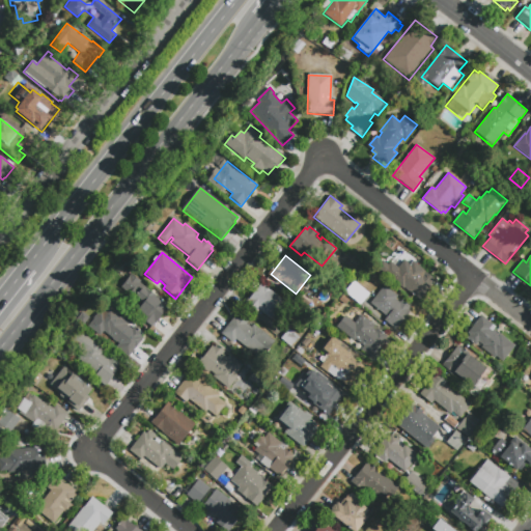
[(411,264),(413,261),(425,271),(425,272),(436,280),(419,301),(409,292),(408,292),(404,290),(404,291),(384,275),(391,264),(397,269),(404,260),(411,264)]
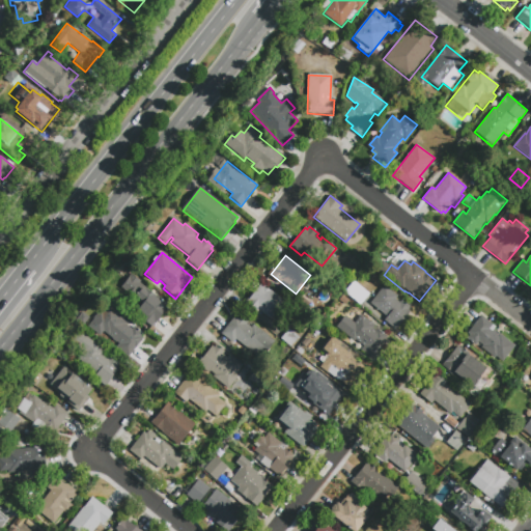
[(169,307),(156,325),(155,325),(152,327),(140,317),(142,315),(124,301),(129,295),(120,288),(132,275),(141,282),(139,285),(147,291),(148,290),(155,295),(154,296),(162,302),(169,307)]
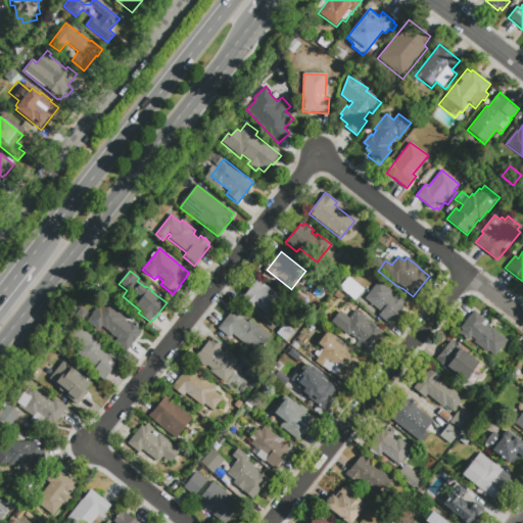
[(354,301),(339,288),(348,277),(354,282),(355,281),(365,288),(354,301)]
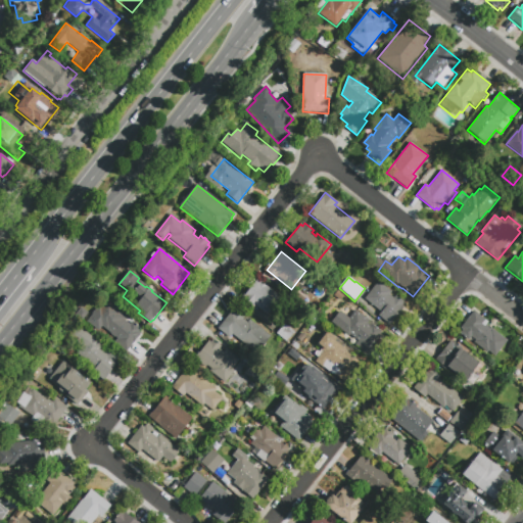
[(253,311),(239,299),(255,279),(266,287),(267,286),(283,299),(269,318),(255,307),(253,311)]
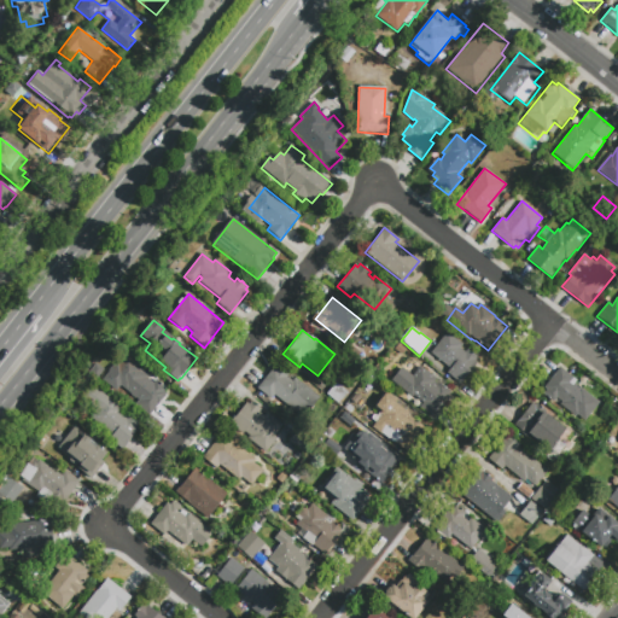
[(461,383),(448,373),(450,369),(431,353),(448,332),(462,344),(460,348),(465,353),(467,350),(477,359),(476,360),(478,362),(461,383)]
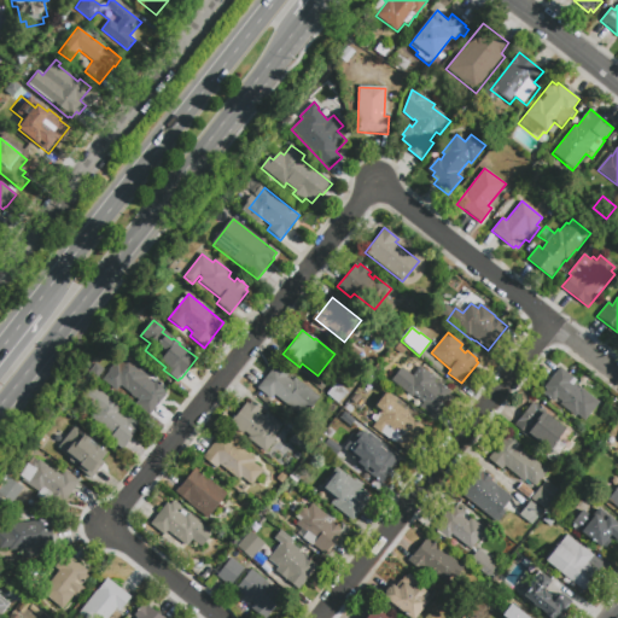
[(167,389),(164,391),(167,394),(153,412),(149,408),(146,413),(134,403),(138,400),(116,383),(133,361),(167,389)]
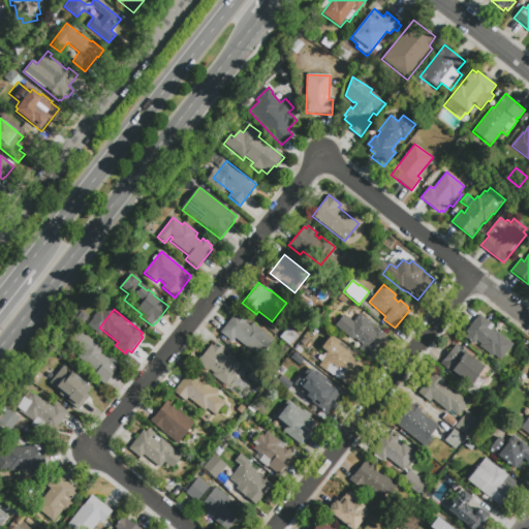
[(335,325),(343,314),(353,322),(360,314),(370,321),(371,319),(382,328),(380,331),(385,335),(383,338),(386,340),(372,359),(360,349),(358,350),(353,347),(356,342),(335,325)]
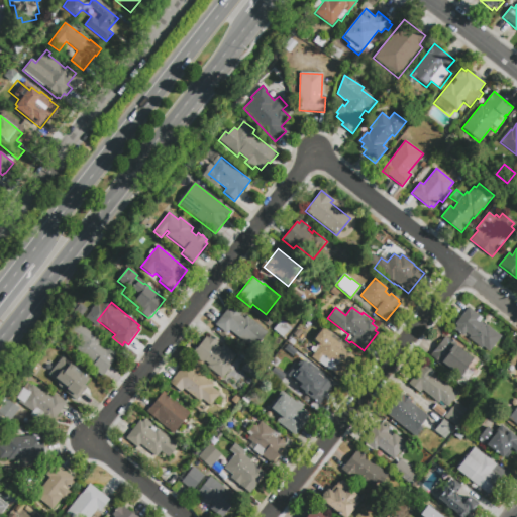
[(469,307),(483,318),(481,321),(484,323),(483,324),(485,326),(486,324),(502,337),(490,352),(484,347),(482,350),(471,341),(471,340),(469,338),(470,337),(466,334),(461,338),(450,330),(469,307)]
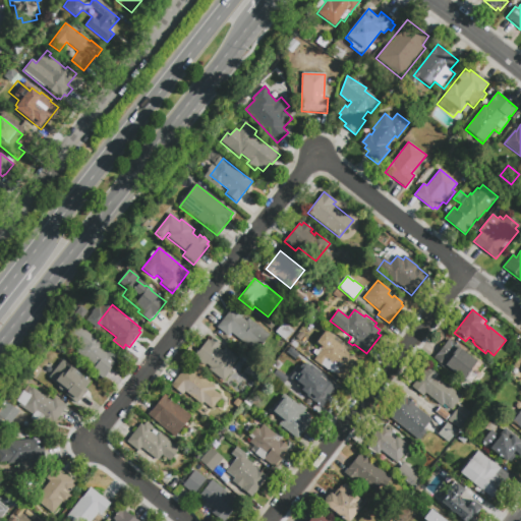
[(237,310),(243,315),(241,319),(246,322),(248,319),(270,335),(265,342),(266,343),(257,353),(233,335),(229,340),(218,332),(233,312),(235,313),(237,310)]
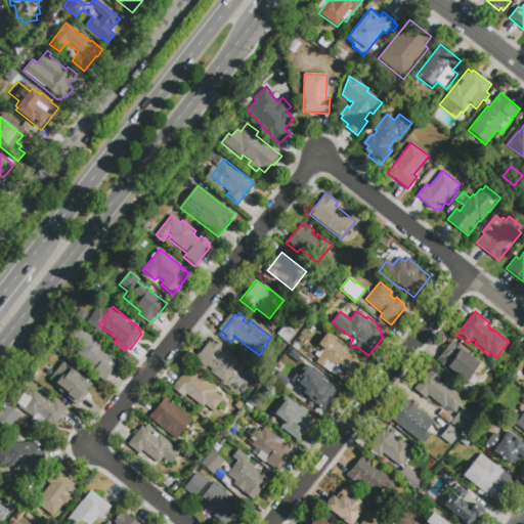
[(297,334),(288,345),(277,336),(287,325),(297,334)]
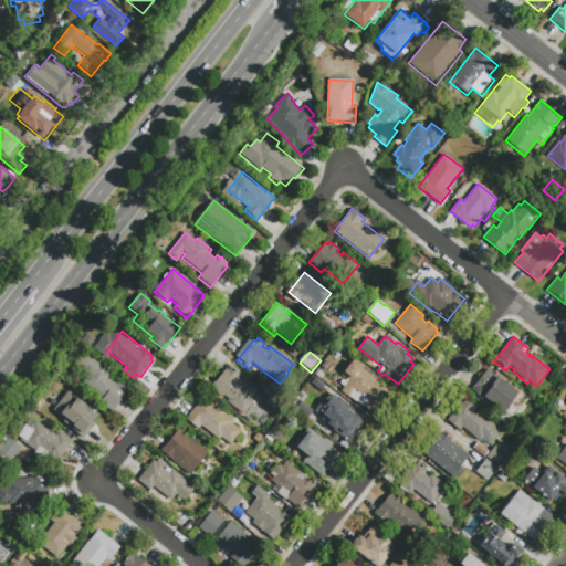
[(128,391),(112,412),(100,402),(104,397),(84,381),(87,377),(81,371),(92,357),(128,386),(125,389),(128,391)]
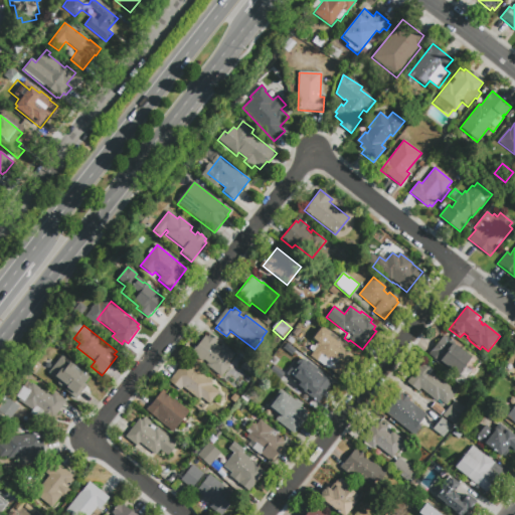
[(322,328),(332,336),(331,337),(341,345),(340,346),(354,357),(339,376),(329,368),(328,369),(318,362),(311,356),(313,353),(311,351),(316,345),(311,341),(322,328)]
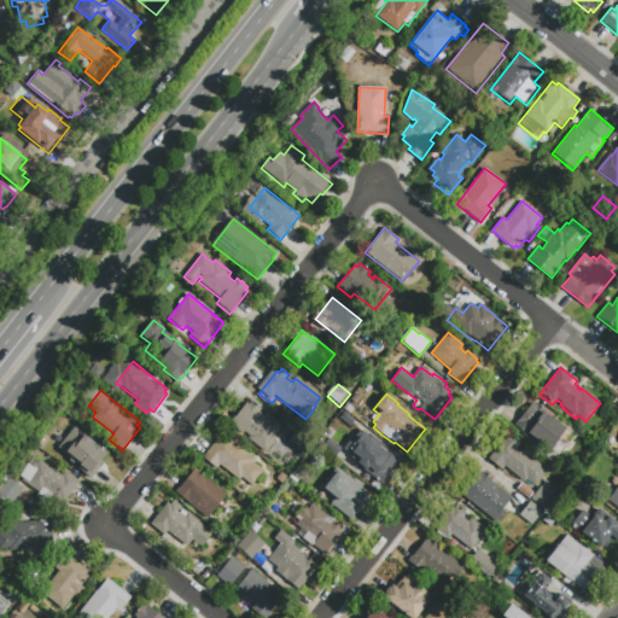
[(283,425),(274,436),(278,438),(266,453),(229,424),(246,403),(249,404),(251,402),(261,409),(258,412),(263,417),(267,413),(283,425)]
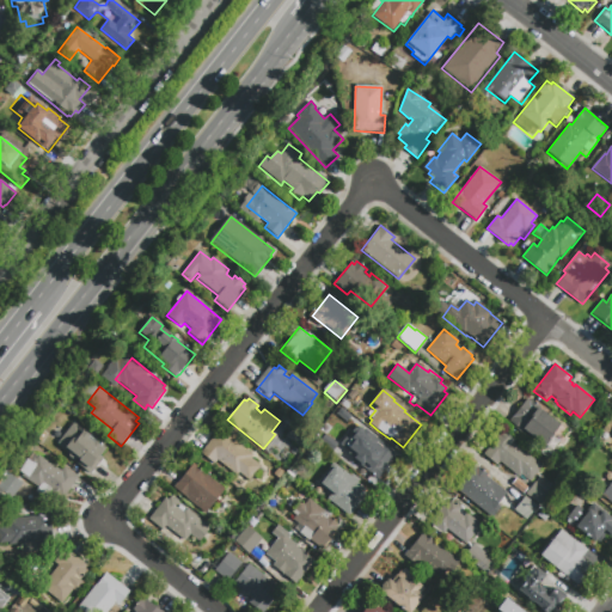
[(561,426),(544,446),(525,430),(522,434),(508,423),(527,398),(531,401),(532,399),(542,407),(539,409),(561,426)]
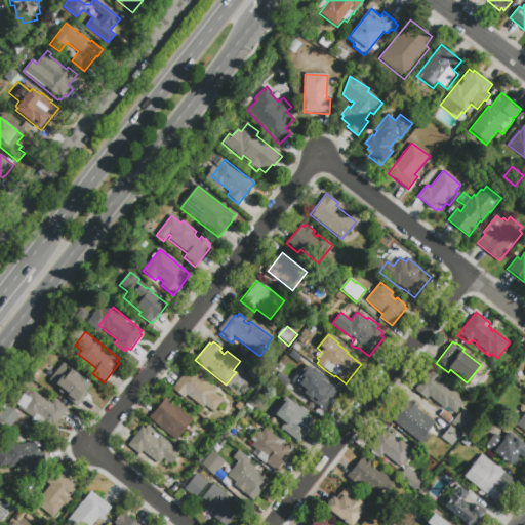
[(524,375),(515,367),(524,353),(524,375)]
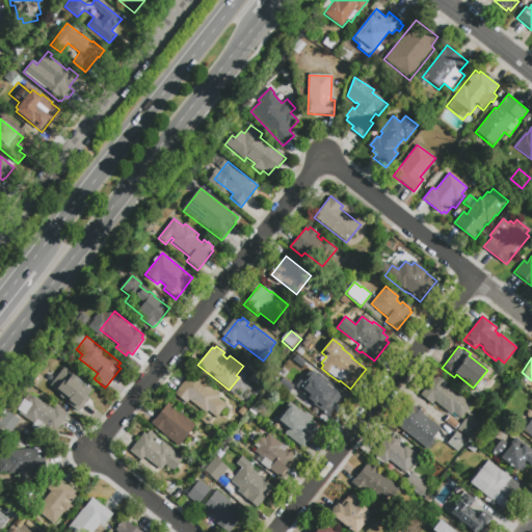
[(90,392),(87,396),(90,398),(79,414),(72,407),(70,410),(63,405),(67,402),(58,396),(60,393),(51,386),(64,368),(78,378),(76,380),(82,384),(82,383),(87,388),(86,389),(90,392)]
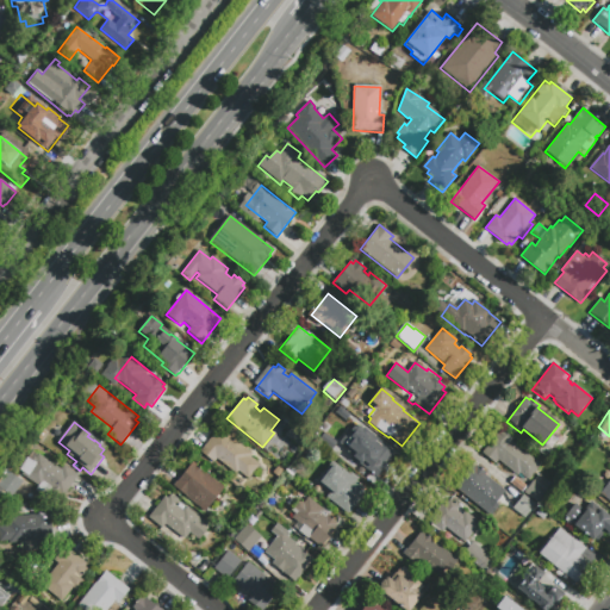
[(285,435),(291,427),(306,439),(300,447),(285,435)]
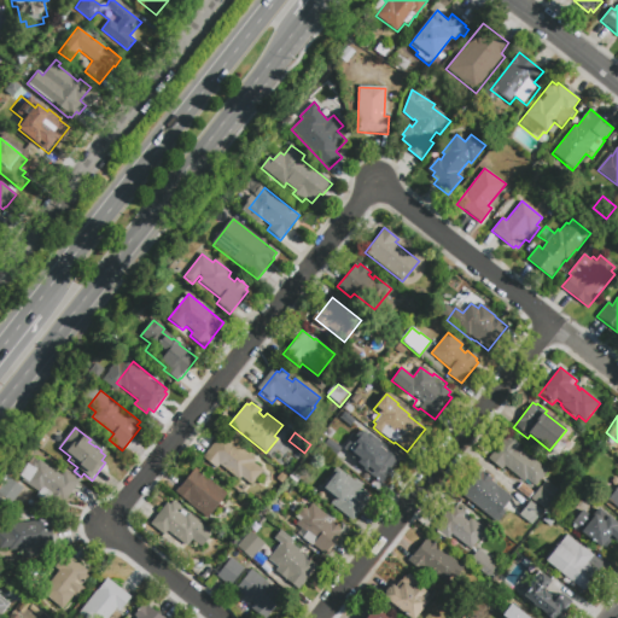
[(270,476),(262,487),(256,482),(252,487),(242,478),(239,481),(220,466),(214,472),(200,461),(222,433),(256,460),(254,462),(270,476)]
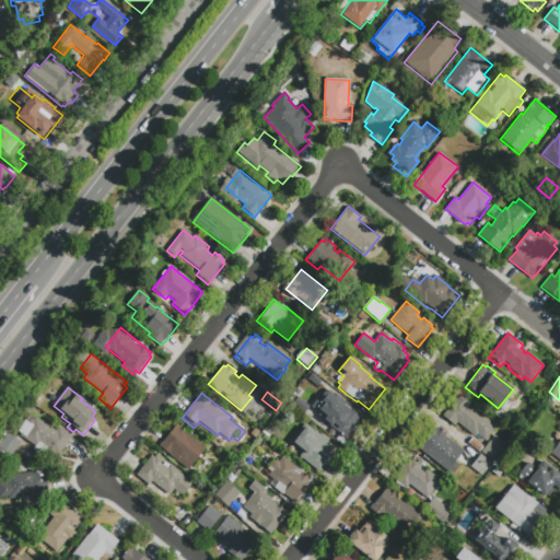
[(497,427),(485,442),(477,435),(475,436),(458,422),(455,427),(442,416),(461,394),(471,403),(469,405),(497,427)]
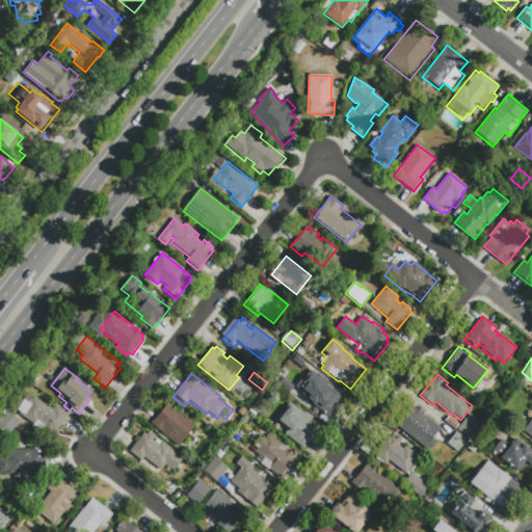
[(327,419),(315,409),(316,408),(299,396),(316,375),(328,384),(327,386),(334,390),(334,391),(343,398),(330,414),(330,415),(327,419)]
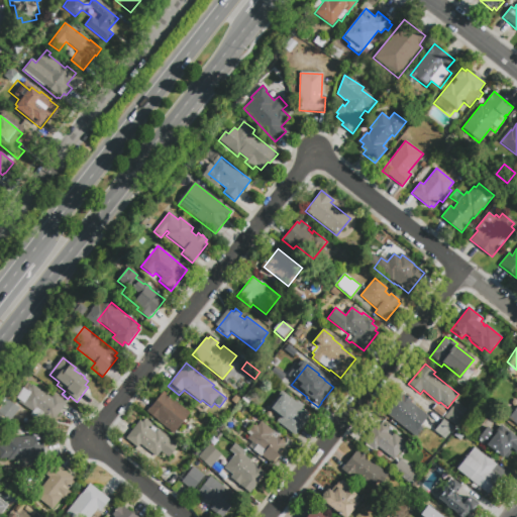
[(244,382),(247,377),(253,382),(249,386),(244,382)]
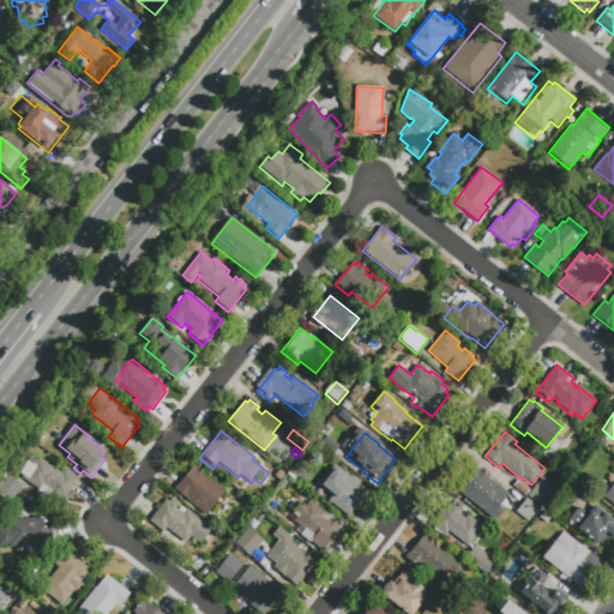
[(79,477),(64,500),(60,498),(54,506),(36,493),(38,488),(22,477),(23,475),(18,473),(26,459),(31,463),(36,455),(61,471),(64,468),(79,477)]
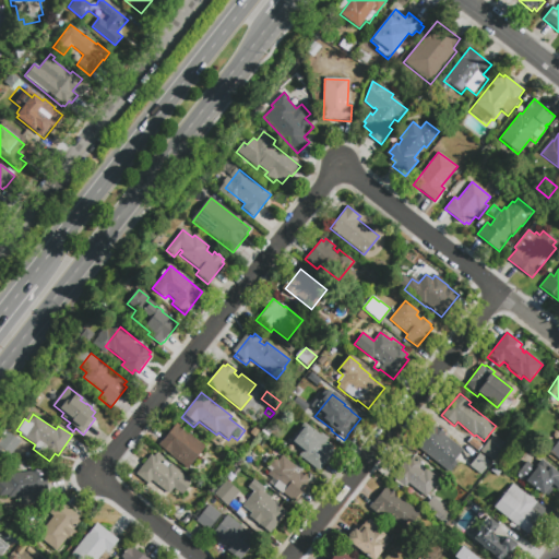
[(335,452),(320,472),(299,455),(302,452),(289,442),(304,423),(321,436),(322,433),(329,439),(326,441),(334,448),(332,450),(335,452)]
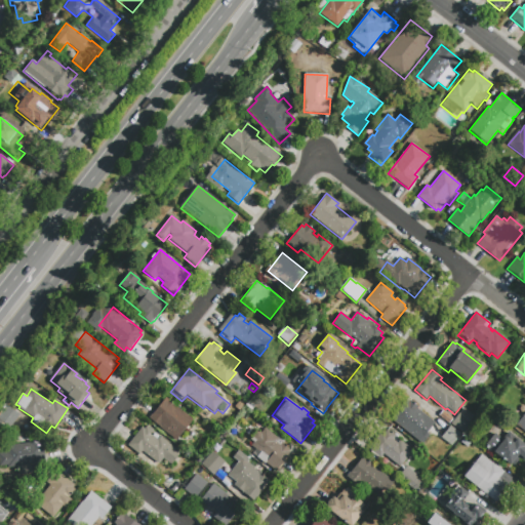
[(165,398),(193,419),(176,440),(149,418),(165,398)]
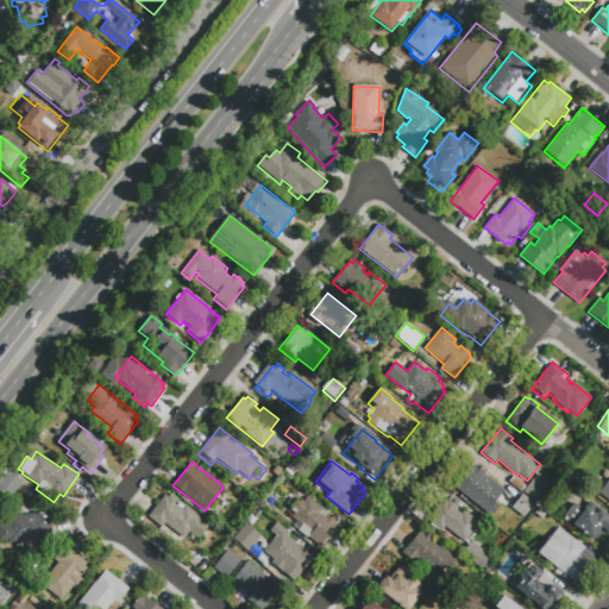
[(272,472),(277,465),(283,470),(278,477),(272,472)]
